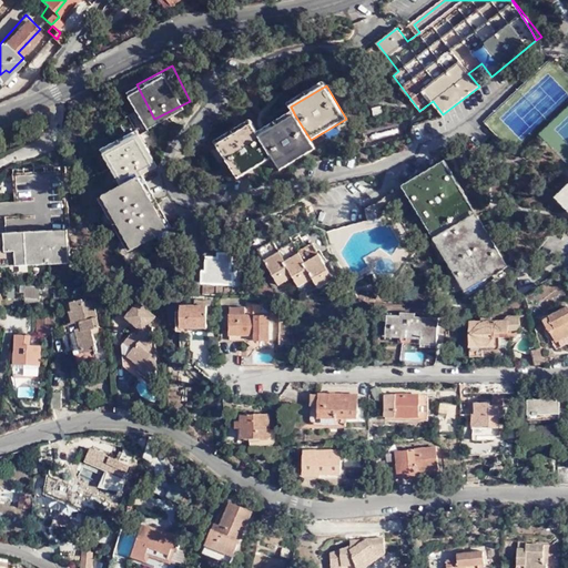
[(295,115),(261,137),(273,158),(281,170),(315,149),(311,140),(295,115)]
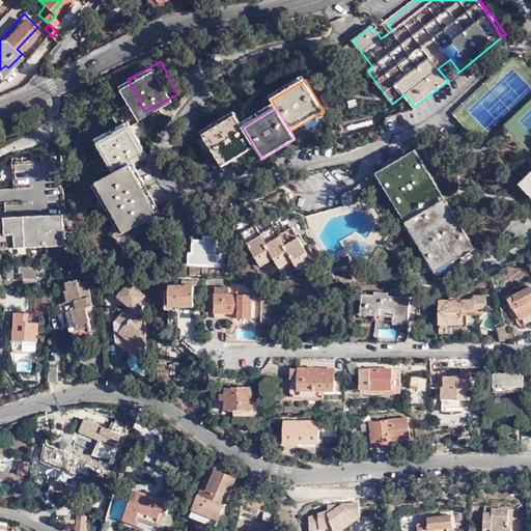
[(162,204),(148,180),(138,187),(133,177),(136,175),(127,160),(136,155),(152,146),(136,115),(102,134),(118,165),(101,173),(128,224),(162,204)]
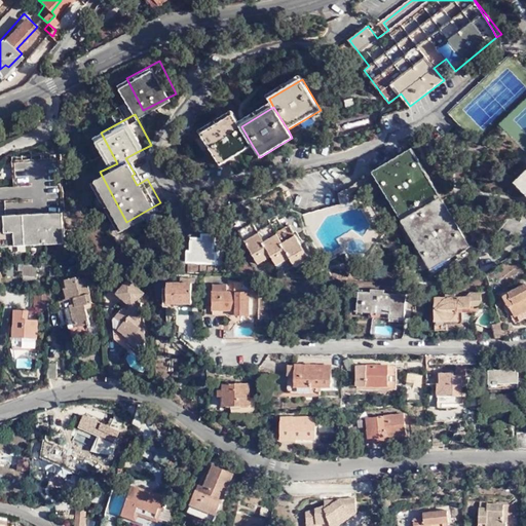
[(234,114),(201,134),(220,165),(253,146),(241,126),(234,114)]
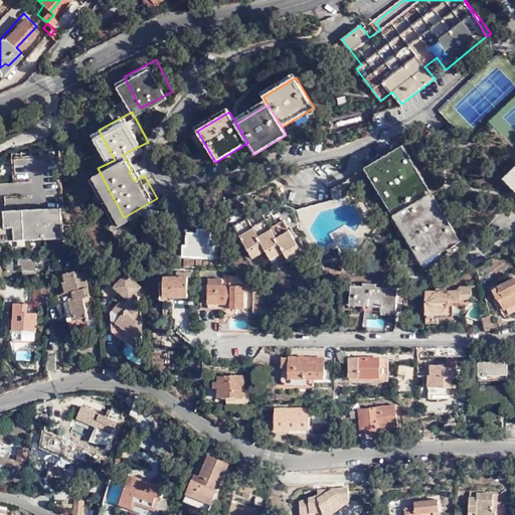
[(0,229),(62,229),(63,146),(17,145),(16,184),(7,185),(7,199),(0,199),(0,229)]
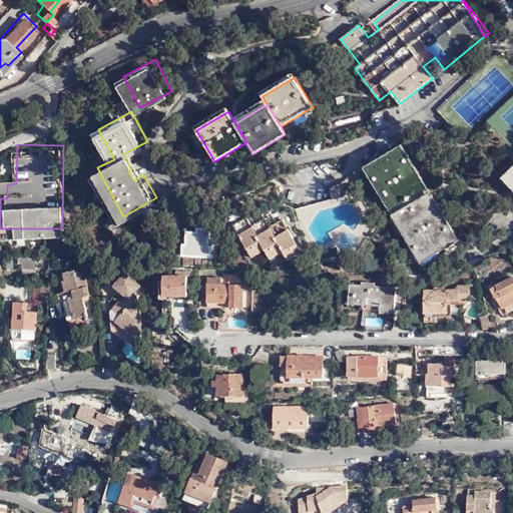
[(399,148),(368,167),(395,213),(427,194),(399,148)]
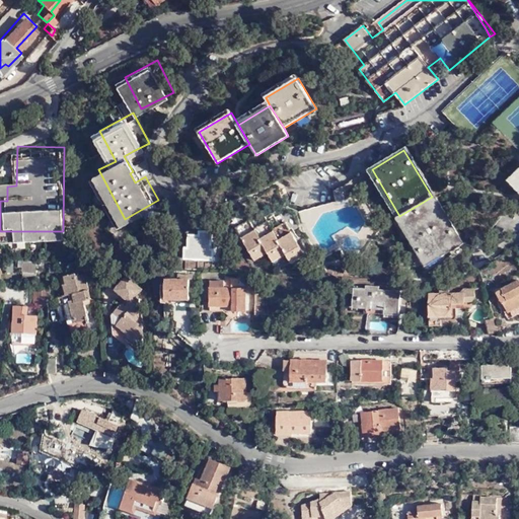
[(135,182),(145,176),(133,151),(124,156),(133,171),(130,173),(135,182)]
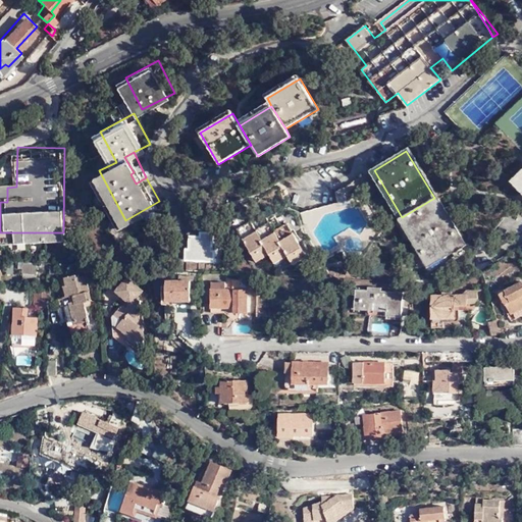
[(434,198),(402,217),(430,266),(463,247),(434,198)]
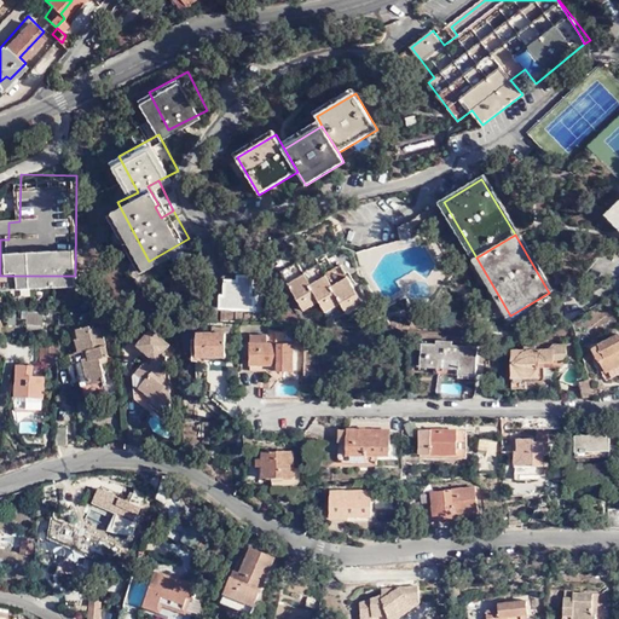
[(364,305),(341,265),(325,273),(319,264),(304,272),(299,262),(282,271),(304,311),(319,302),(325,313),(341,304),(347,314),(364,305)]
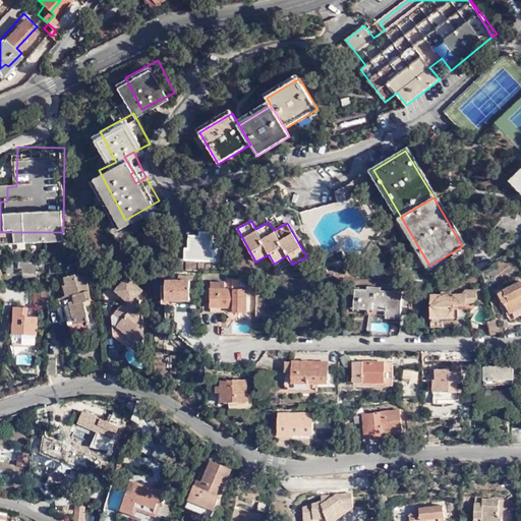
[(211,250),(212,233),(201,232),(200,236),(191,236),(190,249),(187,249),(186,259),(213,262),(214,250),(211,250)]
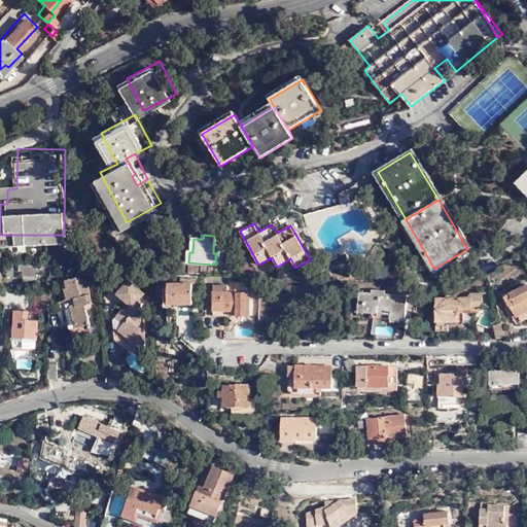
[(38,255),(25,255),(25,265),(38,266),(38,255)]
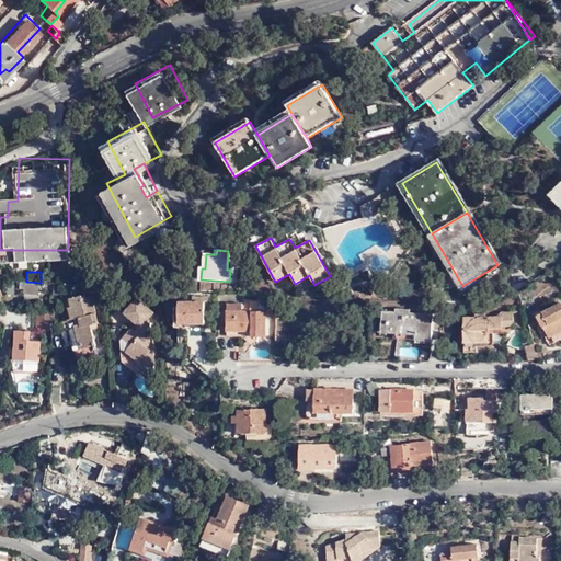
[(41,283),(26,282),(25,292),(41,292),(41,283)]
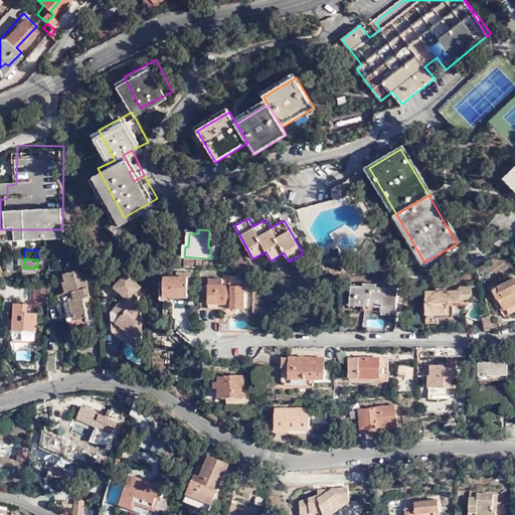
[(173,261),(154,260),(154,283),(166,284),(166,269),(174,269),(173,261)]
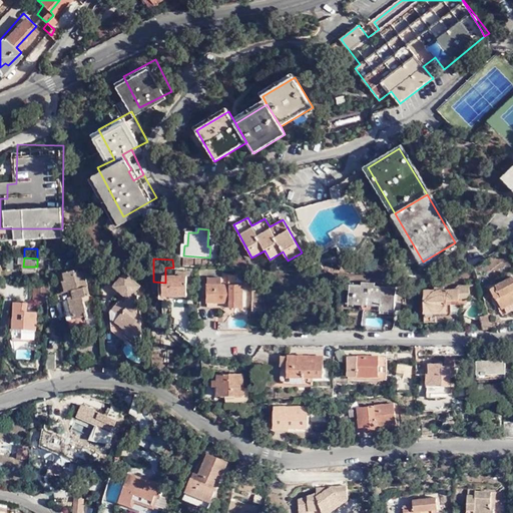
[(81,310),(95,307),(92,293),(97,292),(90,265),(81,267),(80,264),(71,266),(75,284),(70,286),(66,287),(68,297),(74,296),(78,295),(81,310)]
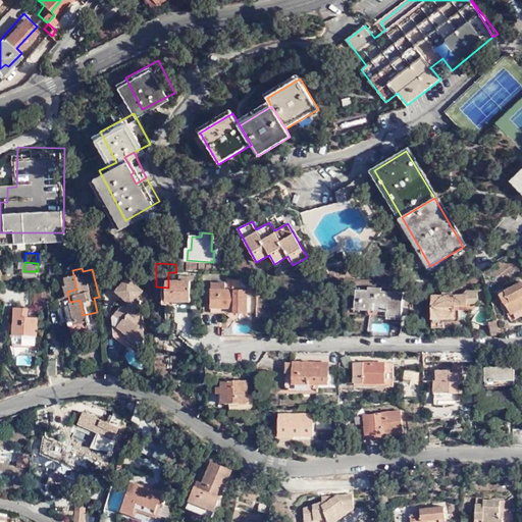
[(215,300),(227,300),(227,295),(239,295),(239,300),(252,300),(252,277),(230,276),(230,269),(216,268),(215,300)]
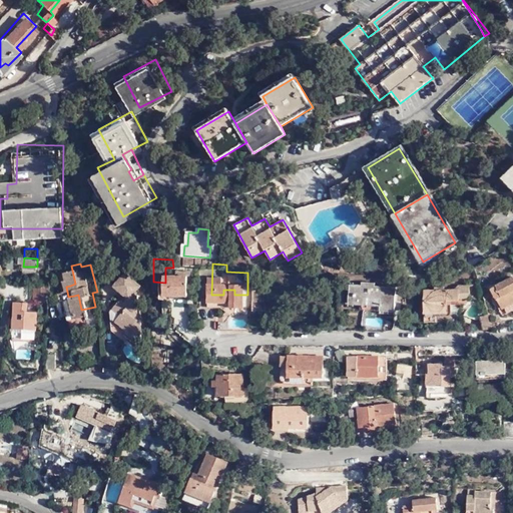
[(75,284),(71,266),(67,268),(70,286),(75,284)]
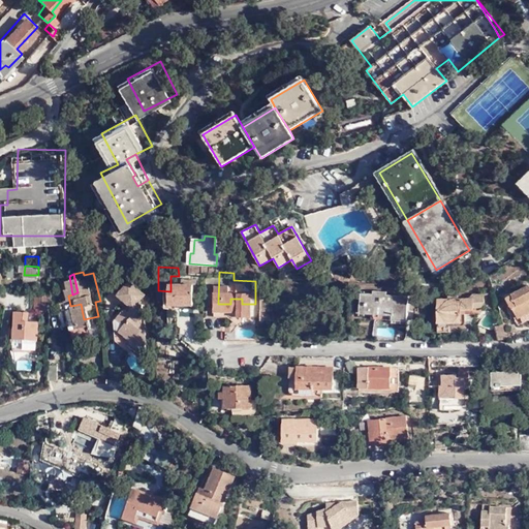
[(126,316),(124,319),(139,332),(147,324),(150,319),(150,309),(148,309),(148,299),(144,294),(149,287),(133,274),(122,288),(132,297),(138,302),(133,308),(128,303),(121,311),(126,316)]
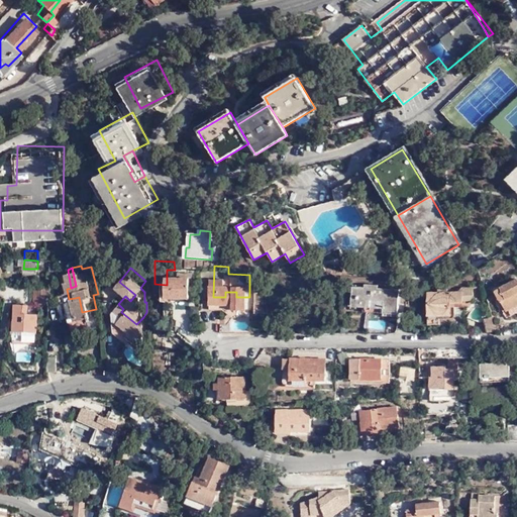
[(182,270),(175,270),(167,270),(167,285),(167,289),(191,289),(191,270),(182,270)]
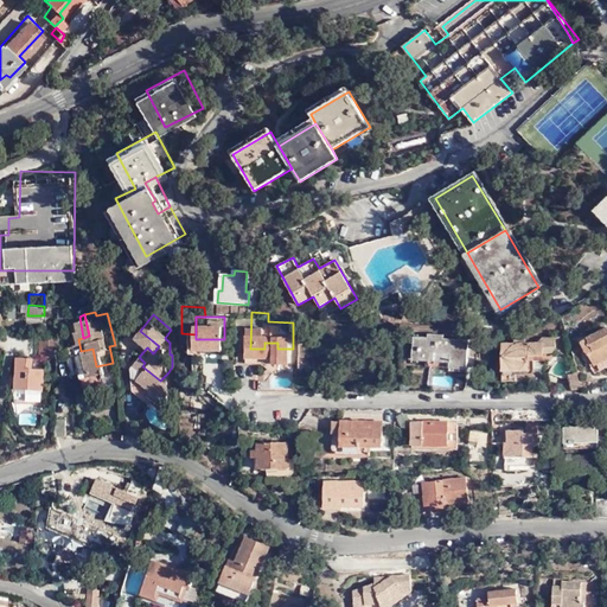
[(606,327),(587,338),(594,351),(588,353),(594,365),(592,366),(595,372),(599,370),(596,364),(606,358),(606,327)]
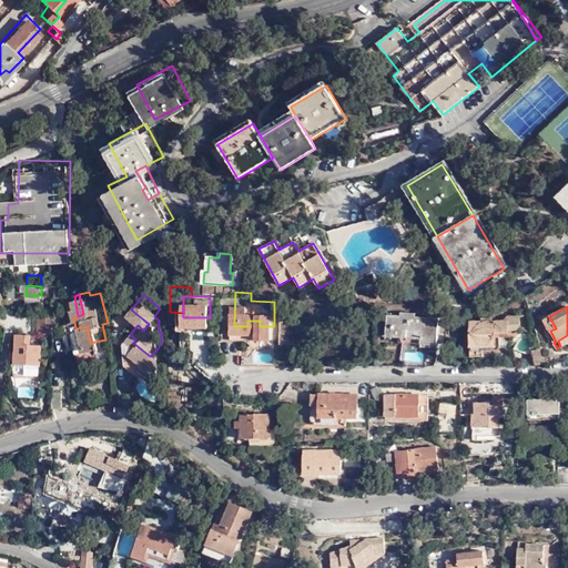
[(57,324),(57,308),(46,308),(46,325),(57,324)]
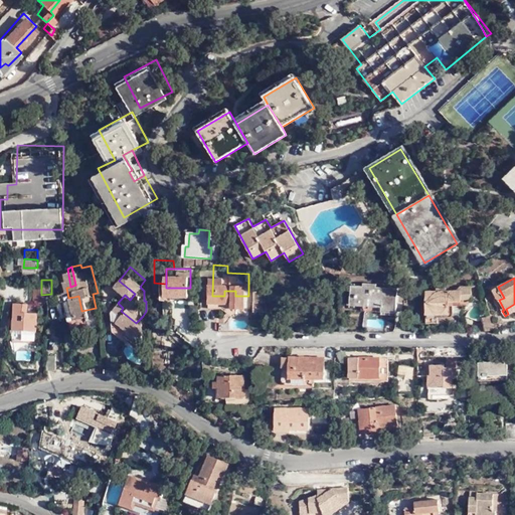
[(363,287),(351,286),(349,306),(369,307),(370,299),(382,300),(381,312),(396,313),(397,289),(376,288),(376,284),(363,284),(363,287)]
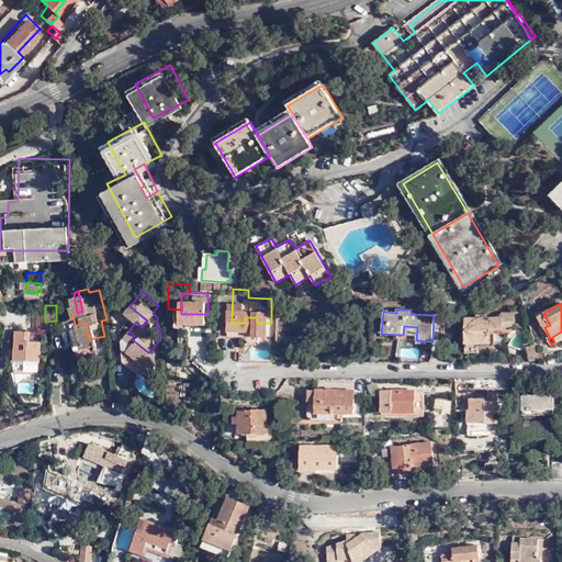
[(503,313),(498,317),(464,318),(465,344),(478,343),(490,343),(489,329),(494,329),(503,329),(503,327),(510,327),(514,323),(514,313),(503,313)]
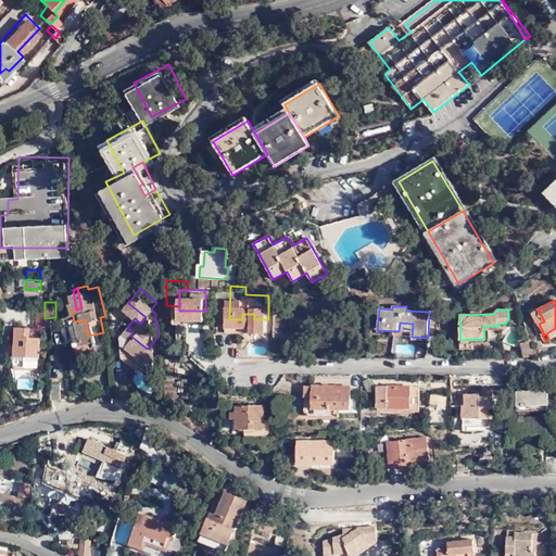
[(544,321),(538,310),(533,313),(539,324),(544,321)]
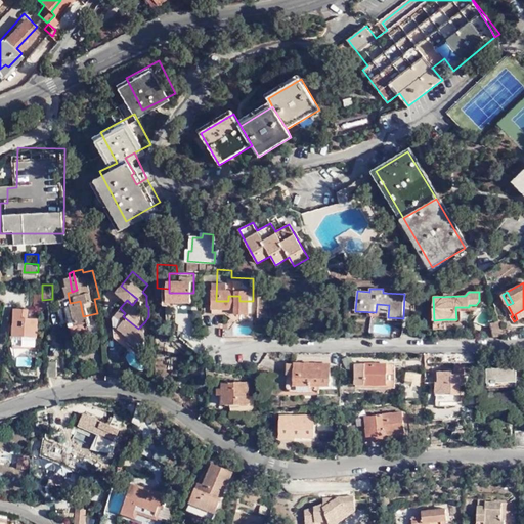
[(131,294),(127,300),(132,305),(137,299),(131,294)]
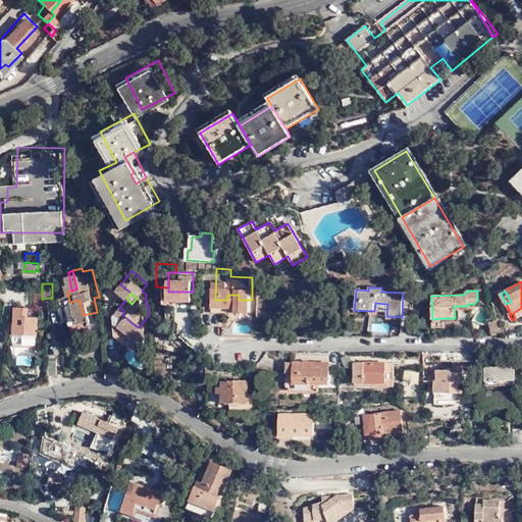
[(40,306),(32,306),(32,297),(17,296),(15,333),(39,334),(40,306)]
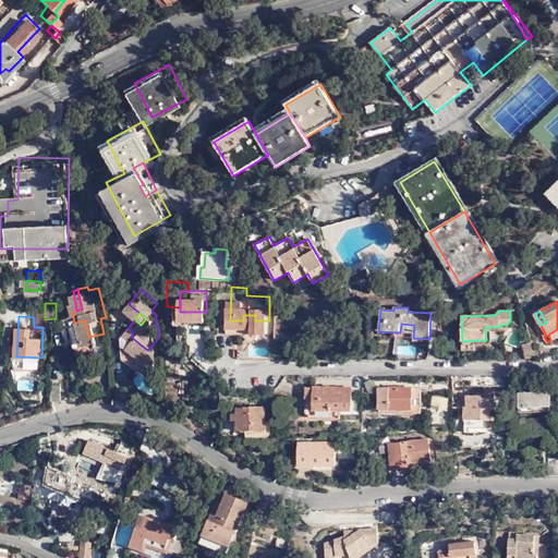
[(490,341),(490,327),(485,327),(486,340),(474,340),(474,344),(486,344),(489,343),(490,341)]
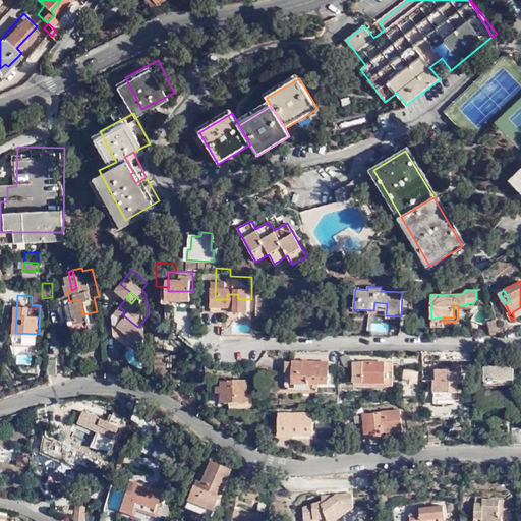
[(520,307),(512,312),(514,317),(520,314),(520,307)]
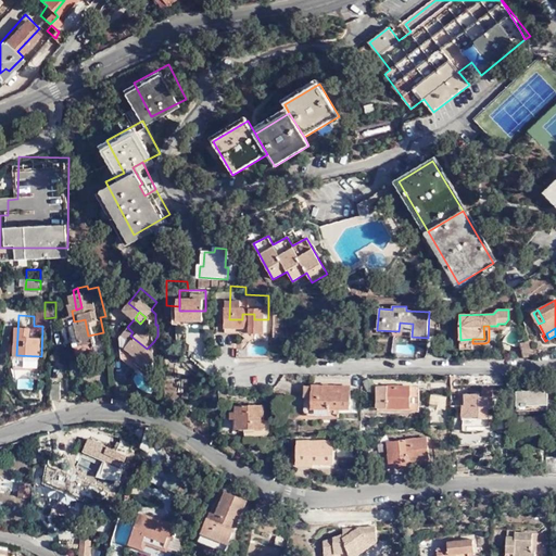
[(105,340),(103,332),(88,336),(84,337),(86,344),(105,340)]
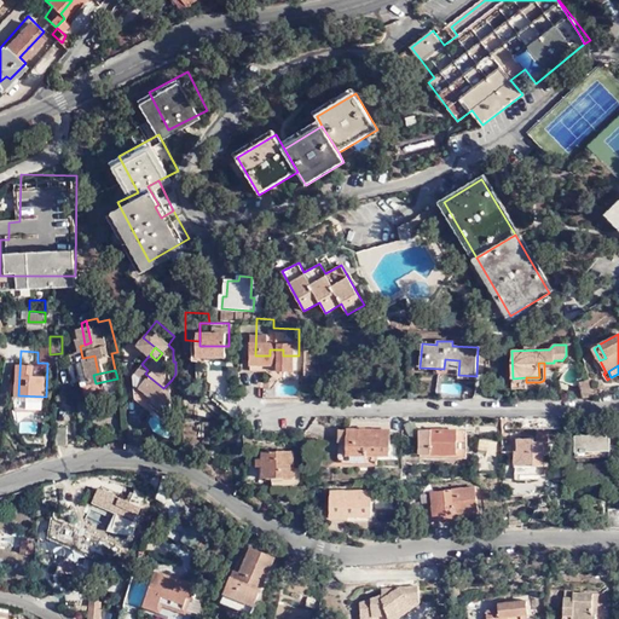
[(163,388),(145,374),(142,379),(156,392),(155,393),(157,395),(158,394),(168,404),(174,399),(175,383),(172,380),(163,388)]
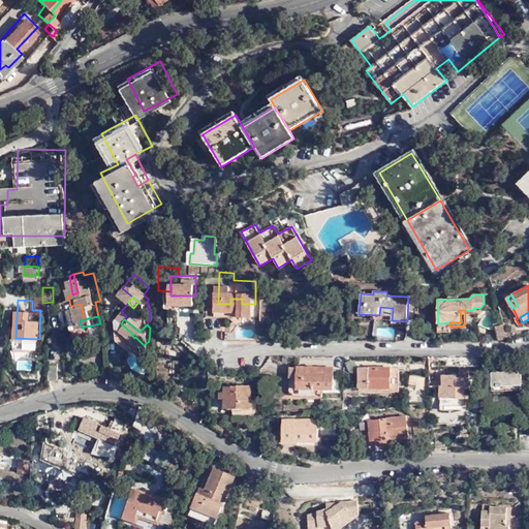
[(449,322),(438,323),(438,332),(450,332),(449,327),(449,322)]
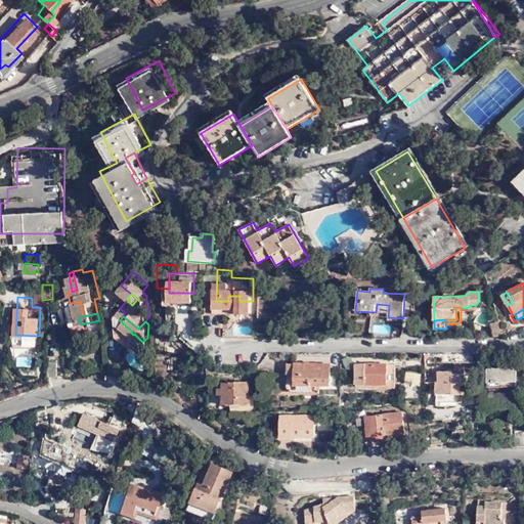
[(500,321),(490,323),(493,337),(504,337),(500,321)]
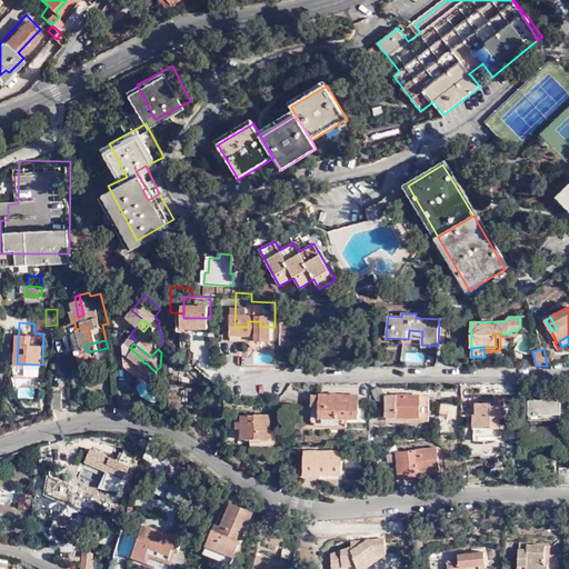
[(67,381),(56,381),(55,399),(66,399),(67,381)]
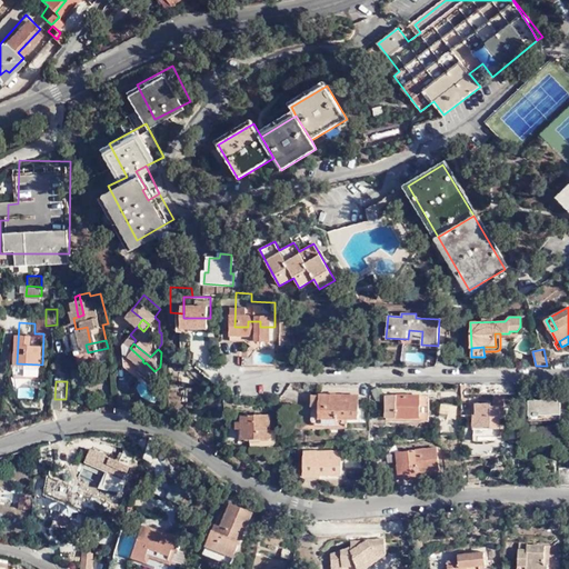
[(319,427),(347,427),(347,418),(320,418),(320,395),(311,395),(311,419),(313,423),(319,427)]
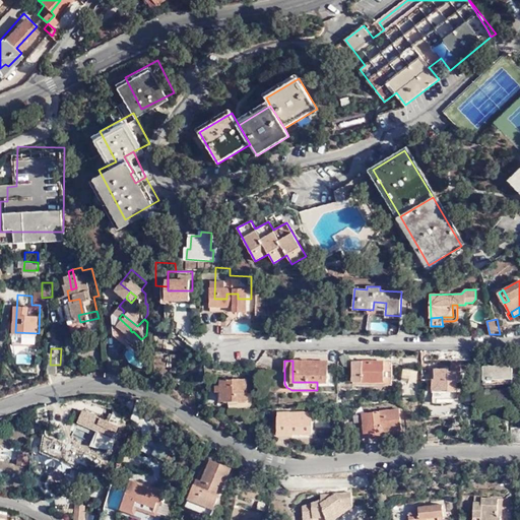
[(327,383),(327,362),(293,361),(293,382),(317,382),(327,383)]
